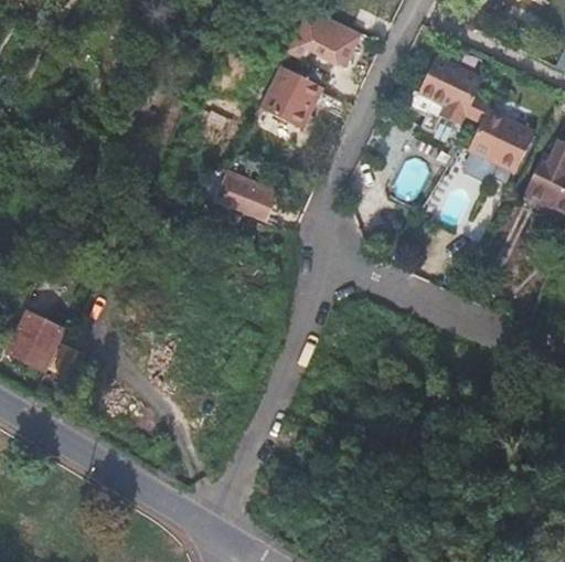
[(358,1),(358,16),(388,17),(388,2),(358,1)]
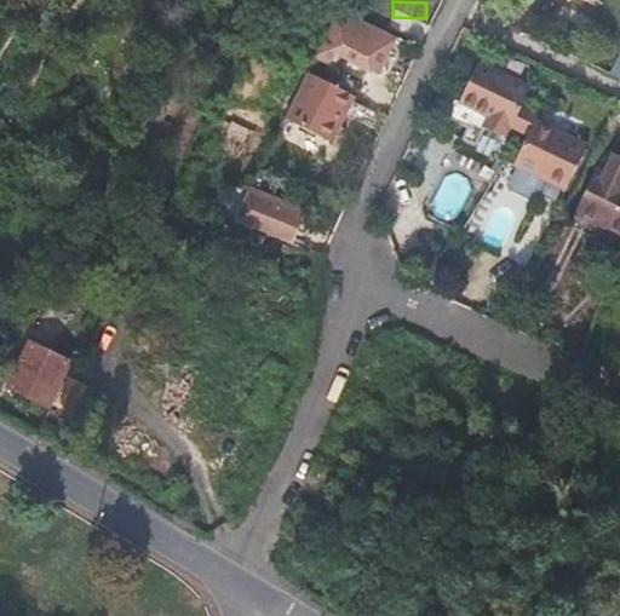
[(342,9),(325,40),(383,70),(400,39),(342,9)]
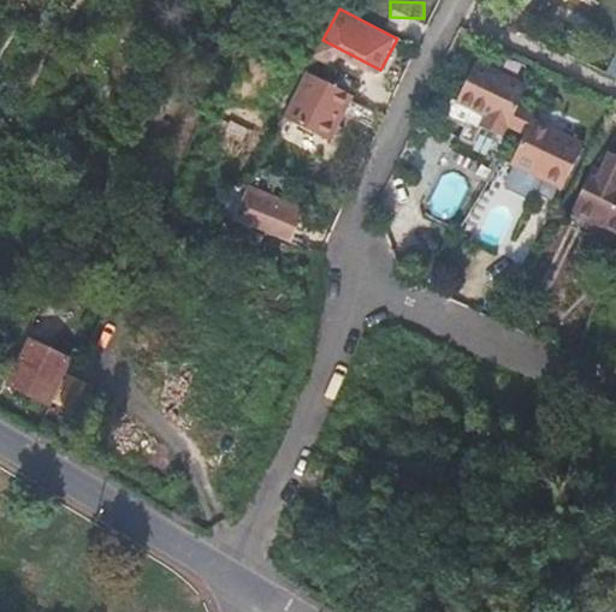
[(452,94),(445,112),(475,126),(471,136),(484,143),(493,125),(513,135),(537,85),(475,57),(458,95),(452,94)]
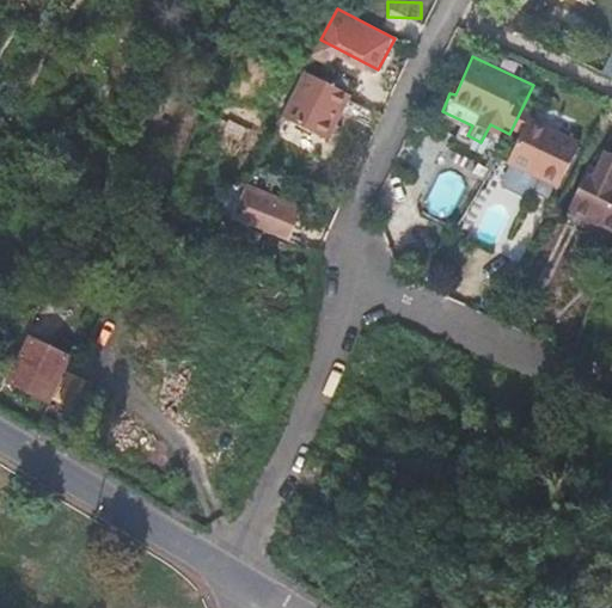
[(305,72),(281,116),(328,139),(350,94),(347,92),(353,84),(329,72),(324,81),(305,72)]
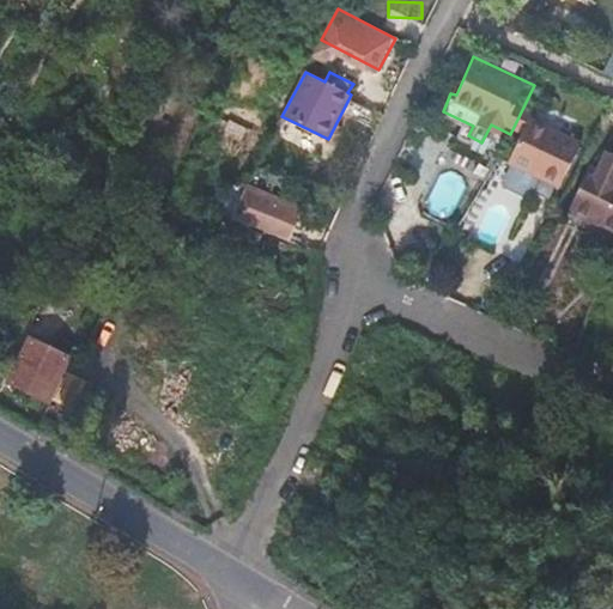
[(541,111),(526,104),(516,123),(532,131),(541,111)]
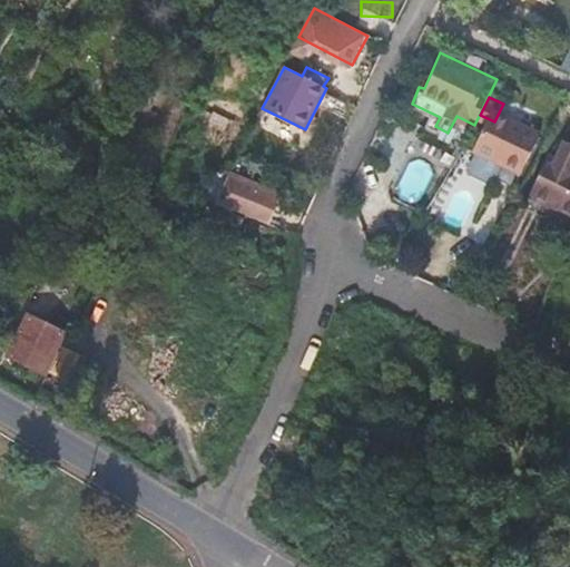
[(494,121),(481,149),(526,170),(530,173),(550,129),(501,107),(494,121)]
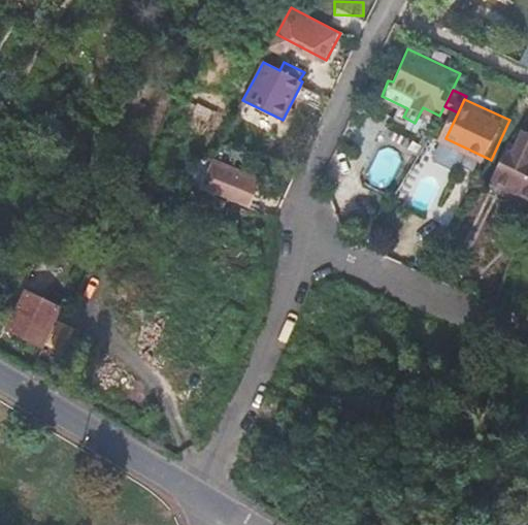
[(221,113),(198,101),(188,121),(210,131),(221,113)]
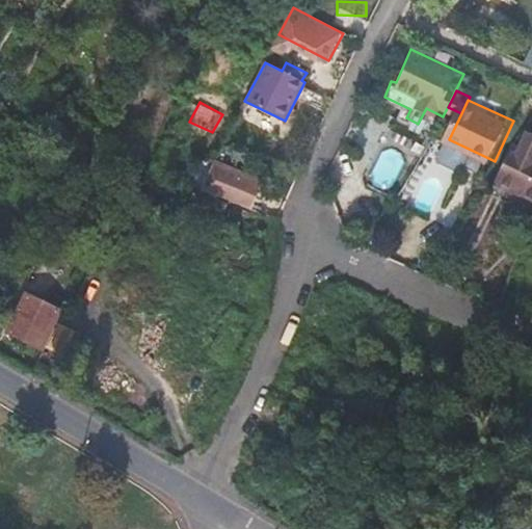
[(490,159),(454,142),(448,155),(450,161),(462,167),(469,164),(472,166),(473,163),(486,169),(490,159)]
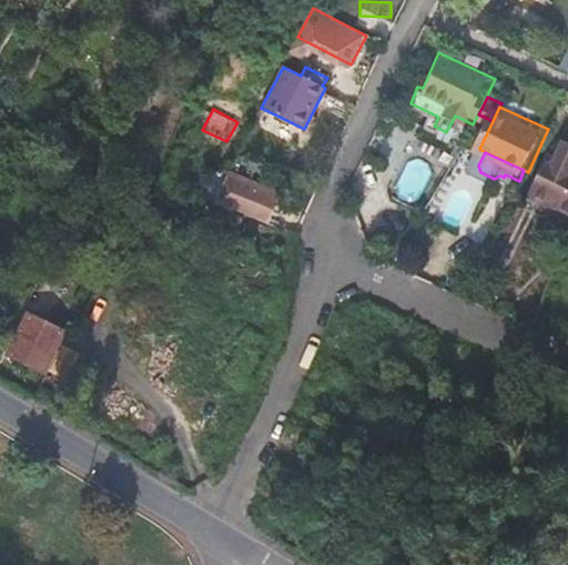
[(539,197),(567,210),(567,152),(566,158),(559,154),(539,197)]
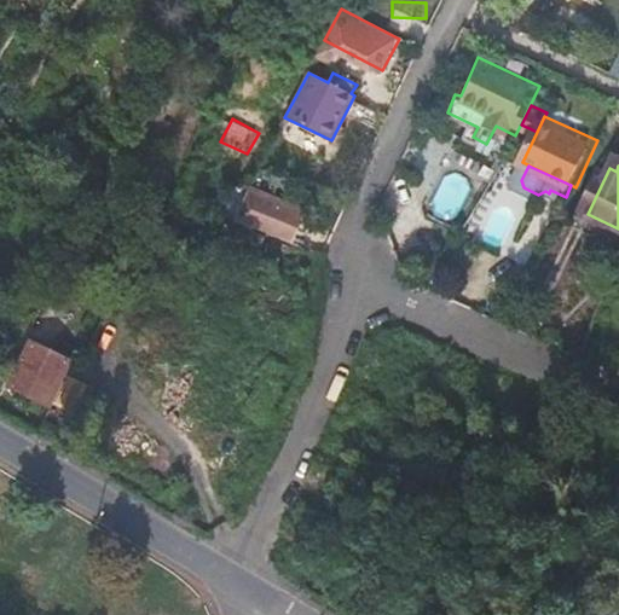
[(233,216),(287,241),(301,213),(247,190),(233,216)]
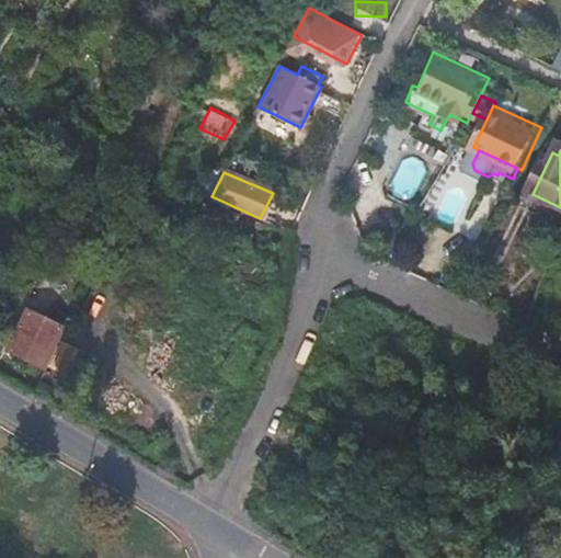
[(44,365),(64,327),(30,309),(10,349),(44,365)]
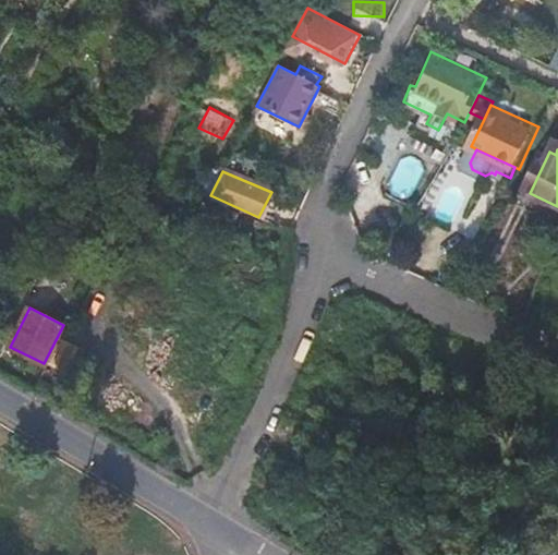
All buildings are outlined.
